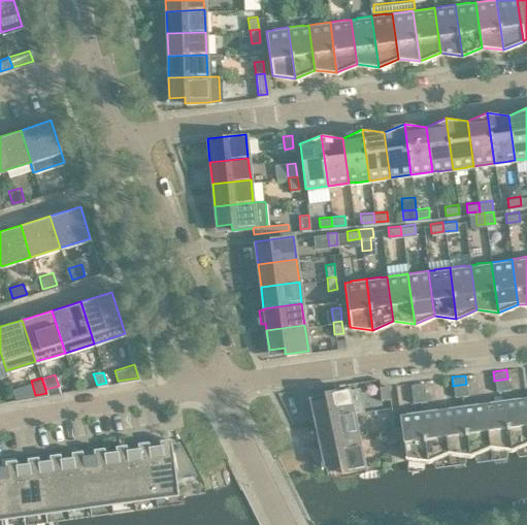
[(507,379),(494,381),(496,389),(509,388),(507,379)]
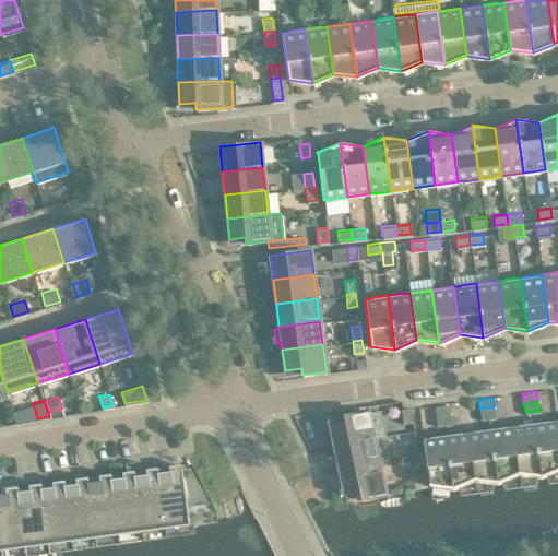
[(434,405),(435,415),(449,413),(448,403),(434,405)]
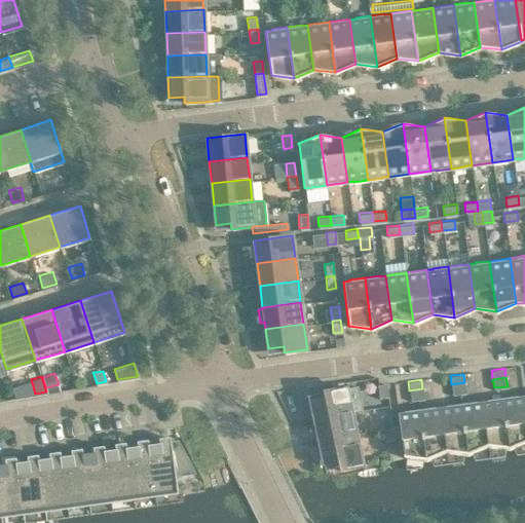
[(377,384),(379,397),(387,396),(386,382),(377,384)]
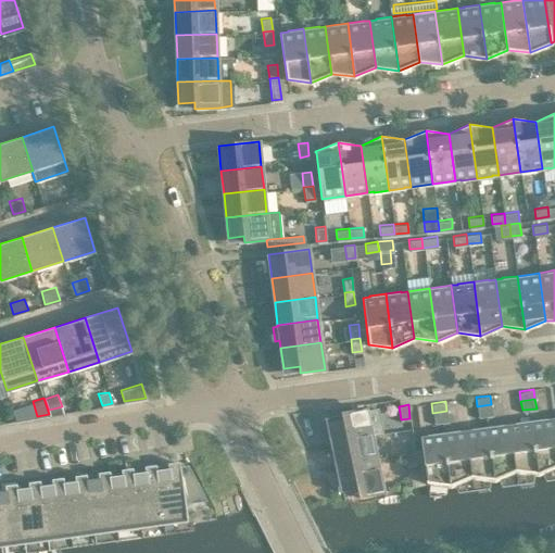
[(491,404),(477,406),(478,416),(492,414),(491,404)]
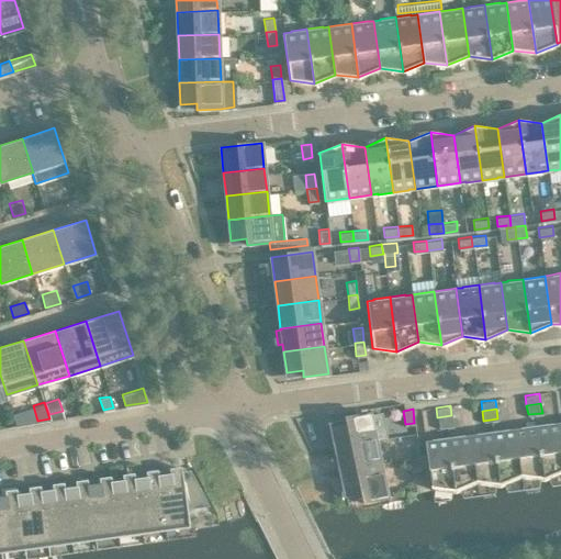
[(335,446),(374,437),(386,435),(381,411),(329,422),(335,446)]
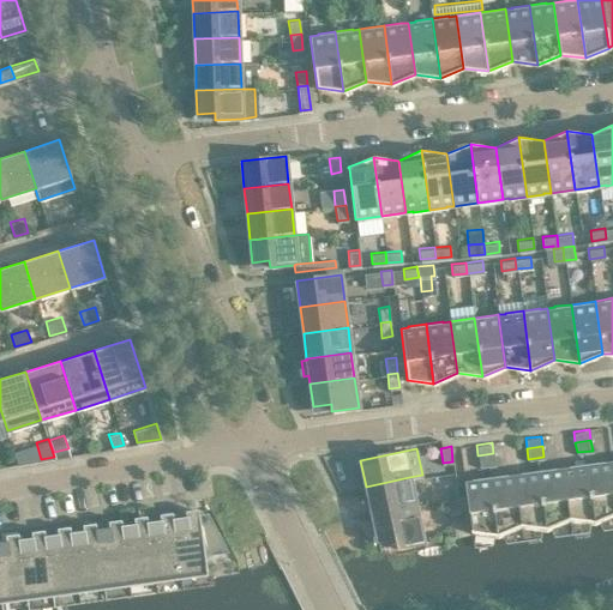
[(493,453),(478,456),(480,465),(496,464),(493,453)]
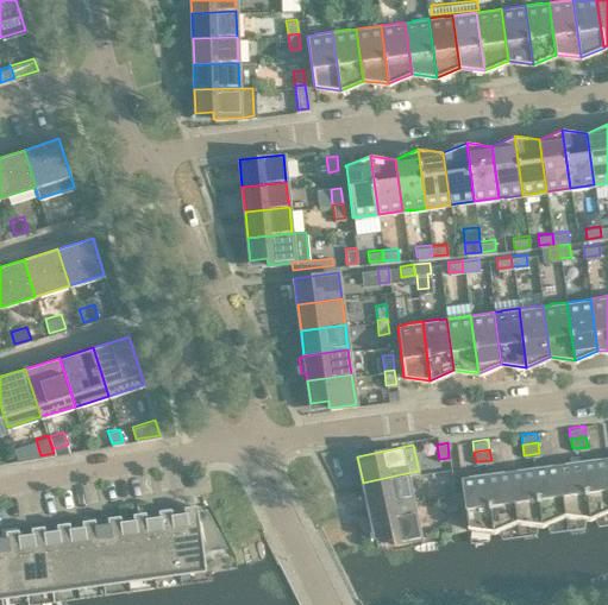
[(599,457),(581,459),(589,518),(607,510),(607,477),(606,457),(599,458),(599,457)]
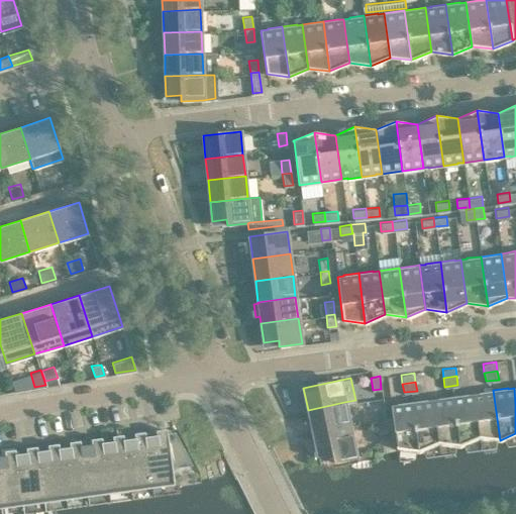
[(478,393),(473,393),(479,437),(500,440),(493,390),(478,392),(478,393)]
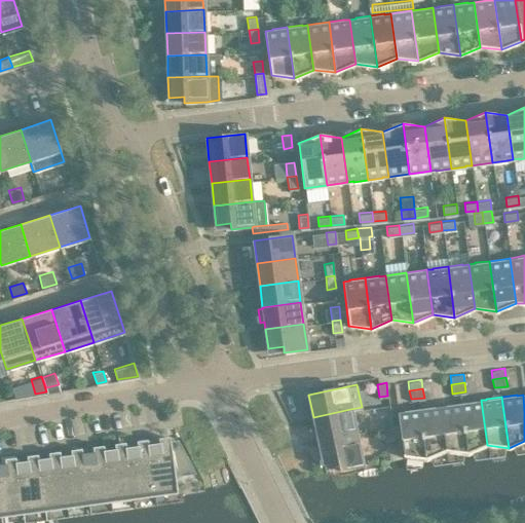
[(476,401),(460,403),(467,453),(487,445),(481,400),(476,401)]
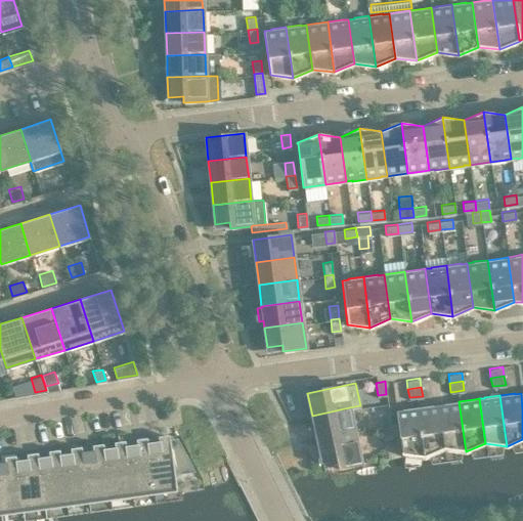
[(443,403),(438,404),(444,449),(466,451),(459,401),(443,403)]
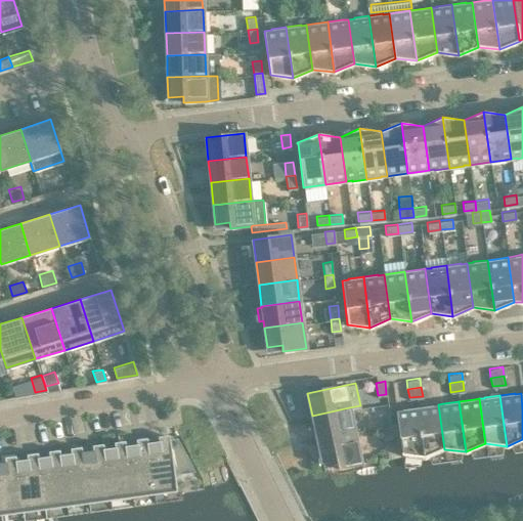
[(418,406),(424,458),(444,449),(438,404),(432,405),(432,404),(418,406)]
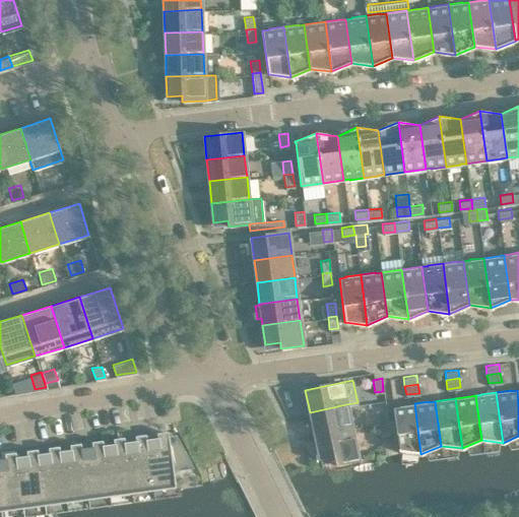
[(398,451),(420,454),(414,403),(399,405),(399,406),(392,406),(398,451)]
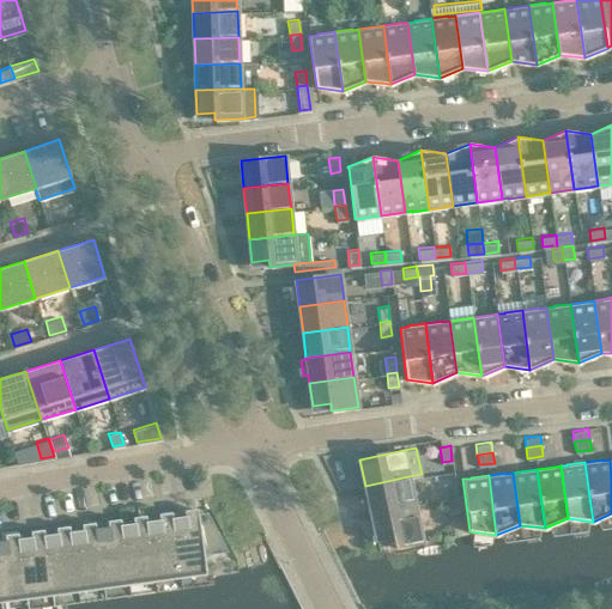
[(365,486),(370,511),(414,503),(408,476),(365,486)]
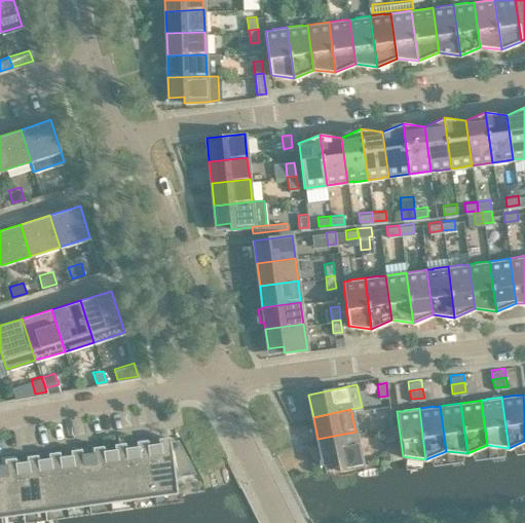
[(381,414),(383,427),(391,426),(390,413),(381,414)]
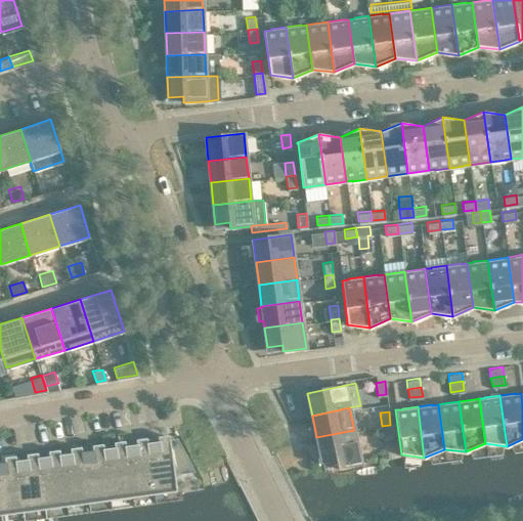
[(390,425),(382,426),(383,438),(392,437),(390,425)]
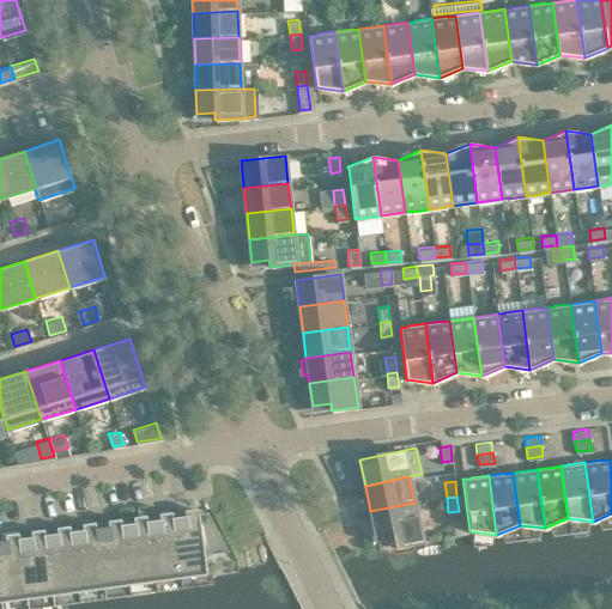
[(414,503),(370,511),(375,534),(393,530),(394,537),(420,531),(414,503)]
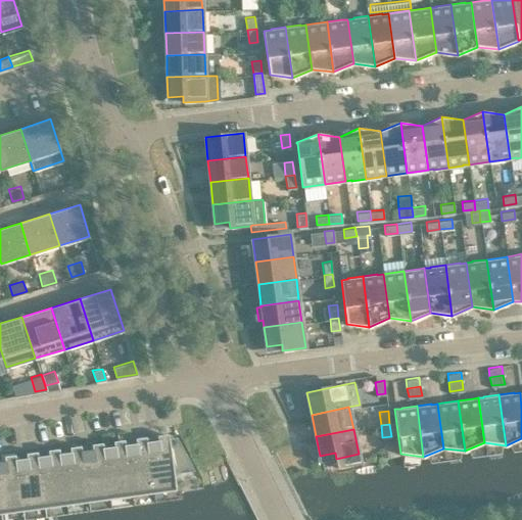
[(146,436),(153,488),(154,488),(154,487),(174,484),(174,486),(176,485),(169,433),(157,435),(158,440),(147,441),(146,436)]
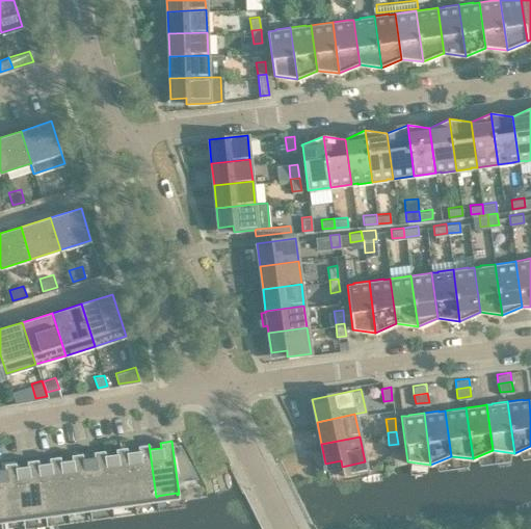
[(127,447),(134,500),(135,500),(135,499),(155,496),(155,497),(156,497),(149,444),(137,446),(138,451),(128,452),(127,447)]
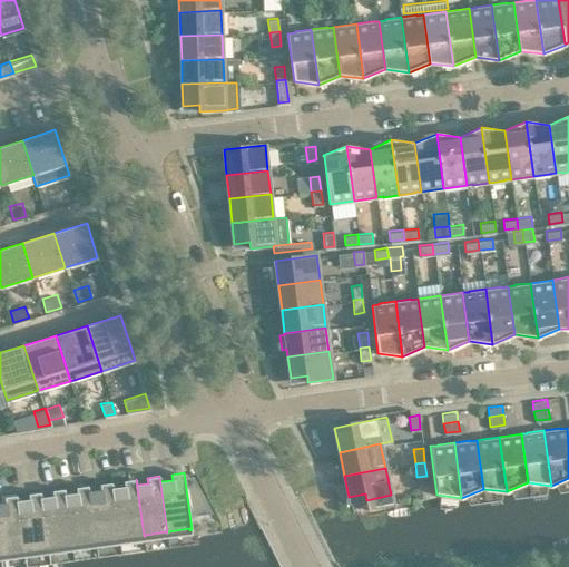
[(113,482),(111,482),(119,539),(120,539),(120,538),(141,535),(141,536),(144,536),(136,479),(124,481),(125,487),(113,488),(113,482)]
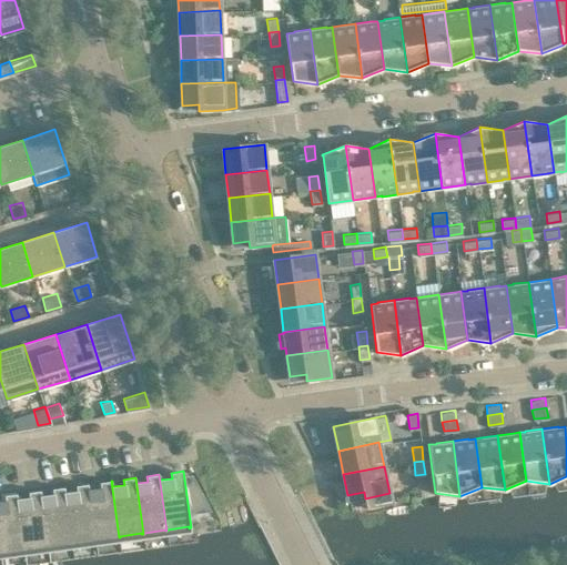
[(88,484),(95,541),(97,541),(97,540),(118,536),(118,537),(119,537),(111,481),(100,483),(100,488),(89,490),(88,484)]
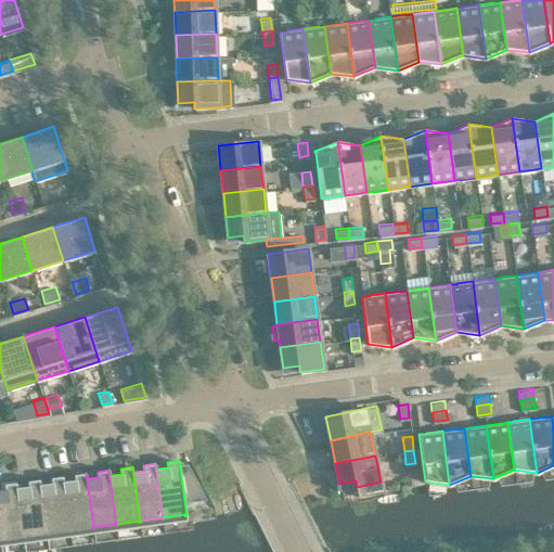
[(63,476),(62,476),(69,531),(71,531),(71,529),(91,527),(92,528),(93,528),(86,473),(74,474),(75,480),(64,482),(63,476)]
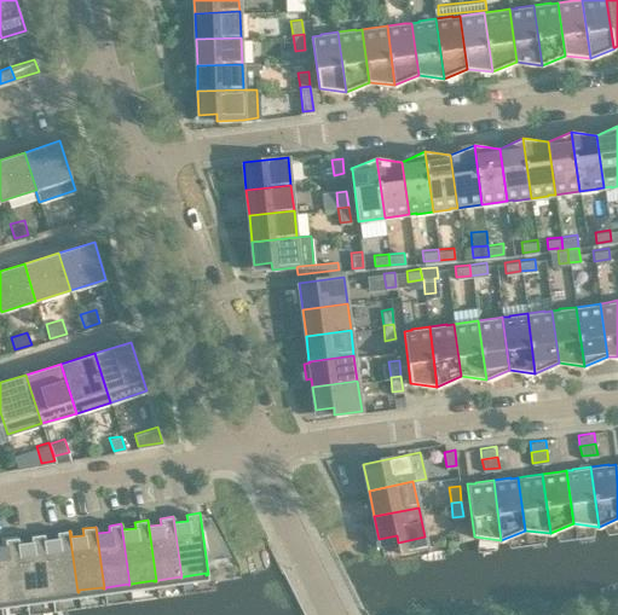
[(202,529),(206,547),(217,545),(215,533),(212,527),(202,529)]
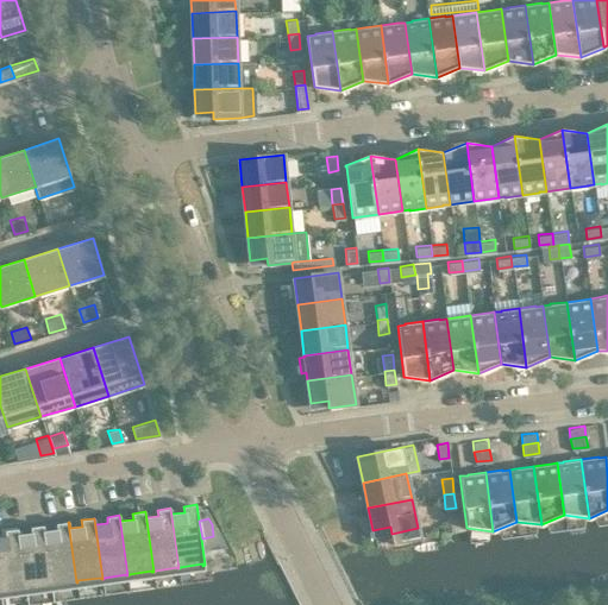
[(43,525),(51,586),(52,586),(52,584),(75,581),(75,583),(76,583),(68,522),(56,523),(57,530),(44,531),(43,525)]
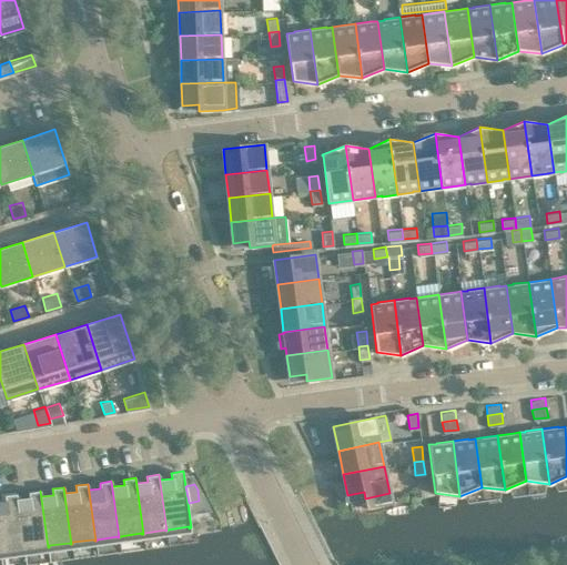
[(17,494),(23,551),(26,551),(24,548),(47,546),(47,547),(48,547),(40,491),(29,492),(29,497),(18,500),(17,494)]
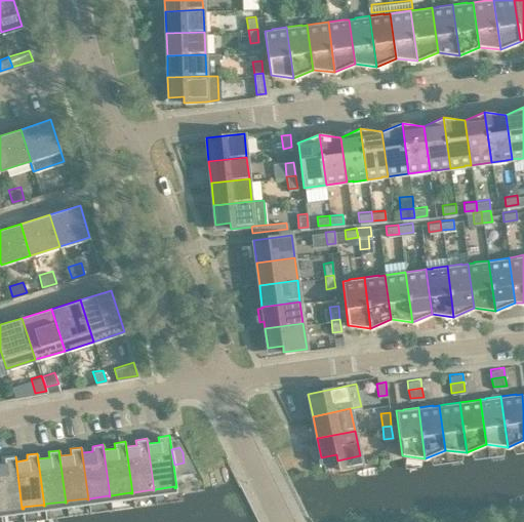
[(0,512),(1,511),(1,510),(21,508),(21,509),(22,509),(15,456),(4,457),(5,463),(0,464),(0,512)]
